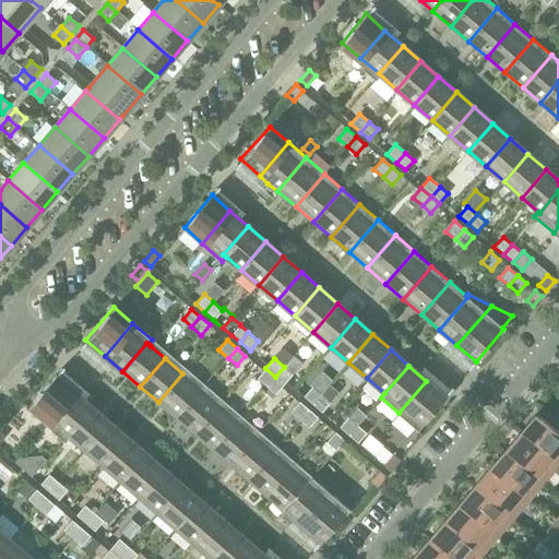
[(292,375),(284,367),(275,377),(284,384),(292,375)]
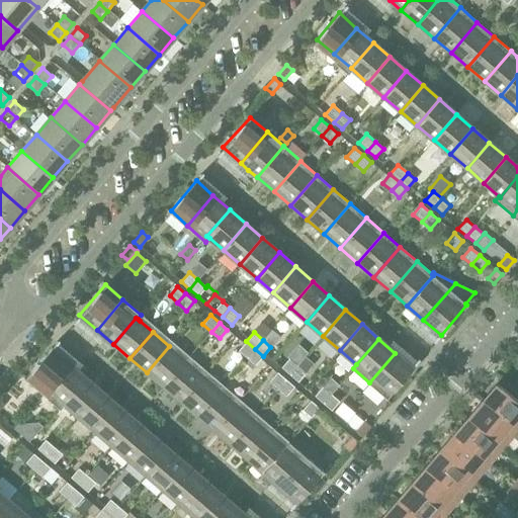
[(238,351),(248,358),(255,349),(246,341),(238,351)]
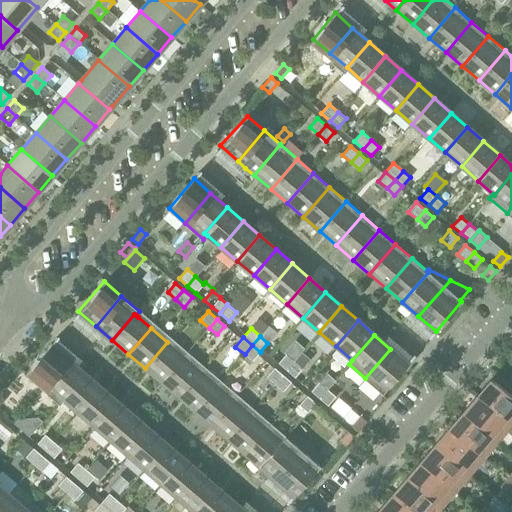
[(145,368),(161,382),(184,356),(167,342),(145,368)]
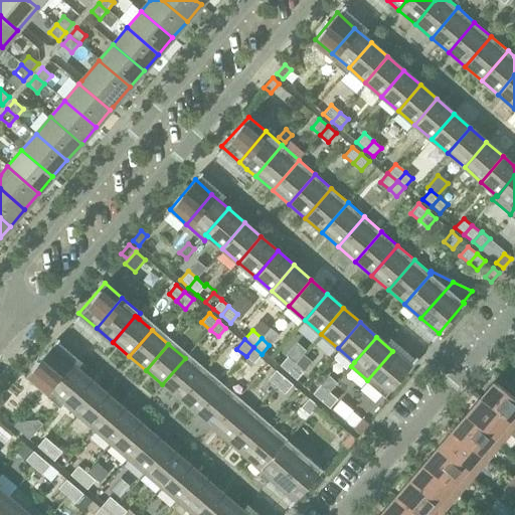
[(24,376),(42,391),(68,361),(50,346),(24,376)]
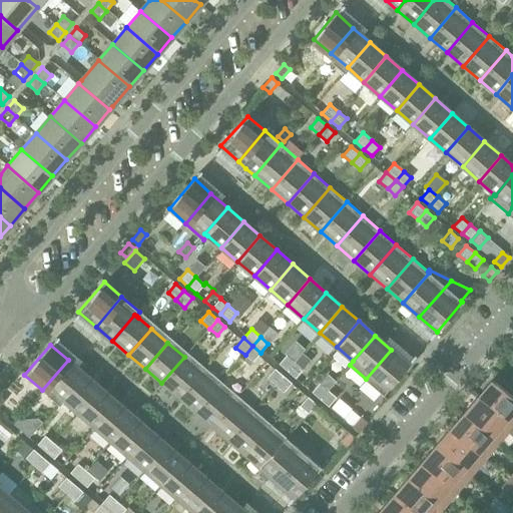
[(252,362),(261,353),(252,346),(245,355),(246,357),(252,362)]
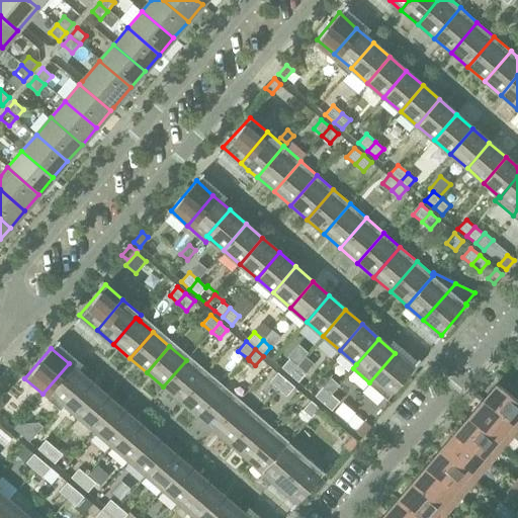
[(387,397),(412,367),(395,353),(369,382),(387,397)]
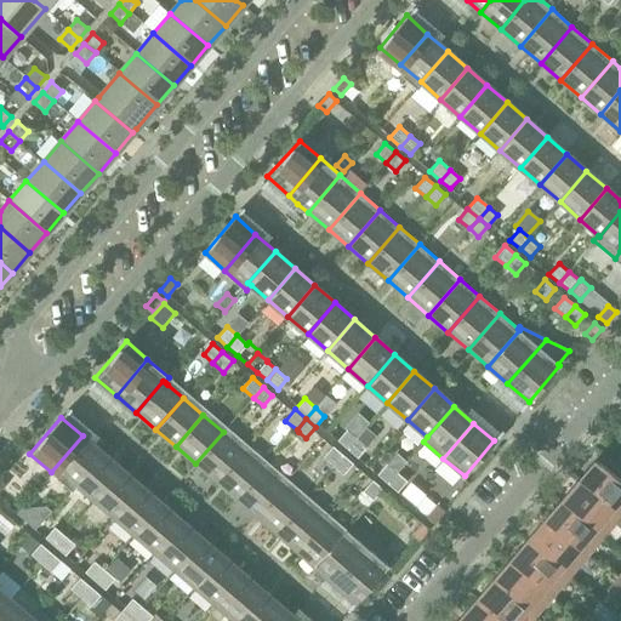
[(337,440),(348,450),(358,439),(347,429),(337,440)]
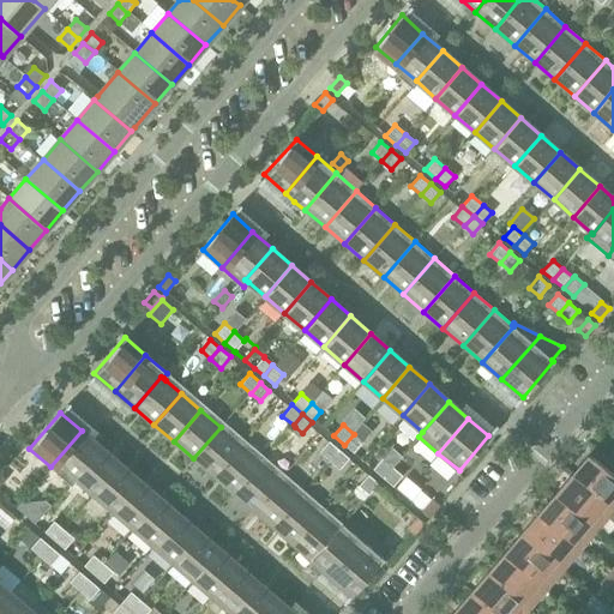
[(193,458),(214,476),(240,445),(221,427),(193,458)]
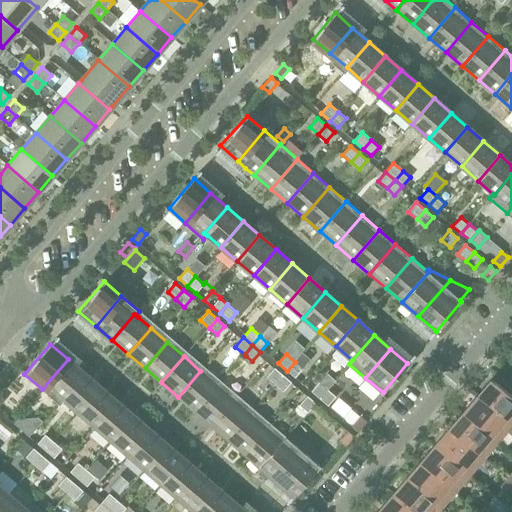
[(246,356),(243,359),(249,364),(252,361),(246,356)]
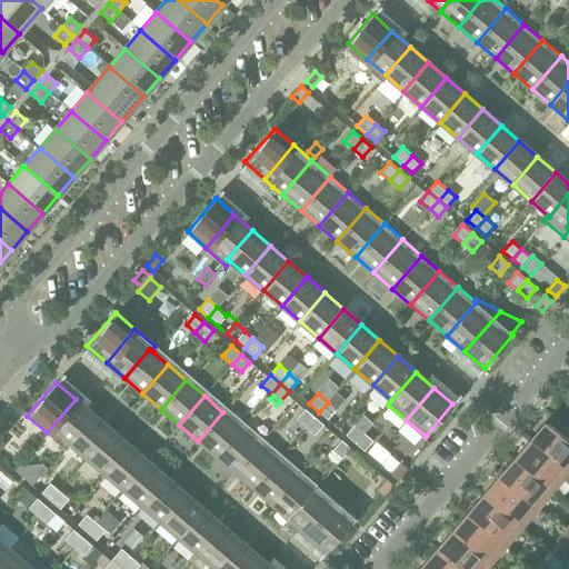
[(93,415),(76,399),(47,432),(66,449),(69,445),(68,443),(93,415)]
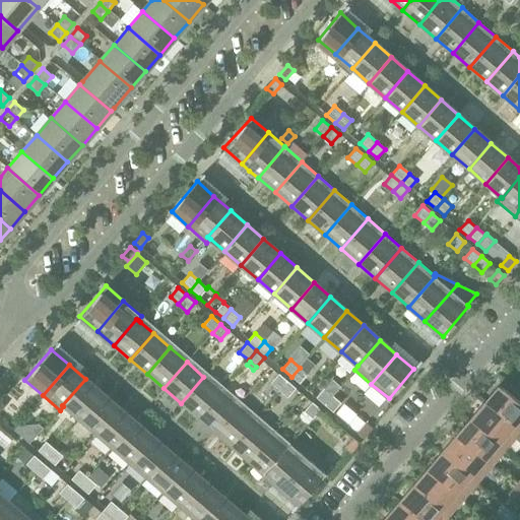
[(307,375),(300,368),(291,377),(300,384),(307,375)]
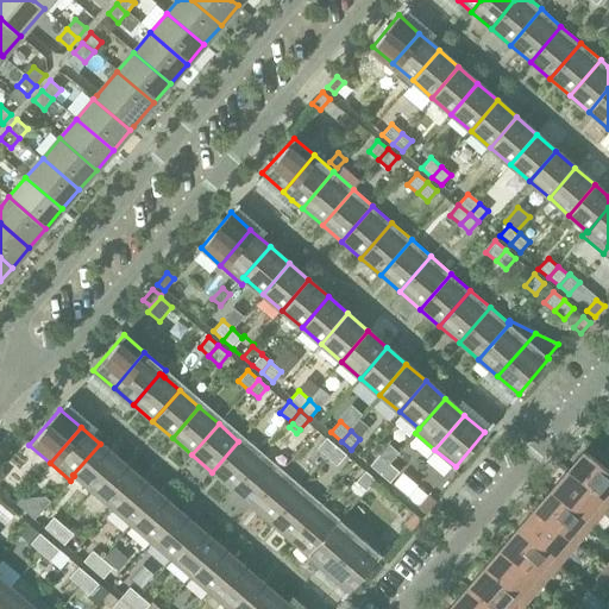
[(316,449),(328,458),(337,447),(326,438),(316,449)]
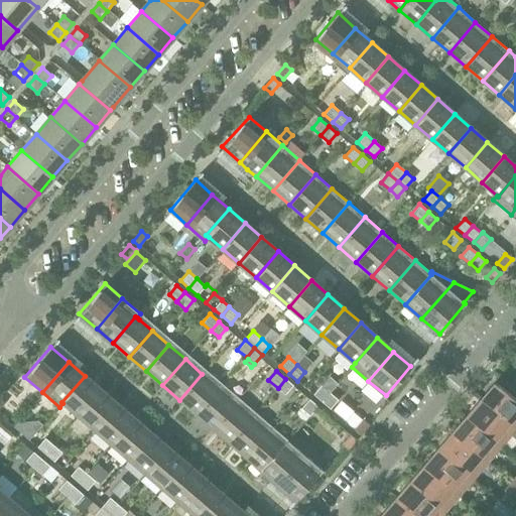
[(179,400),(196,414),(219,388),(202,374),(179,400)]
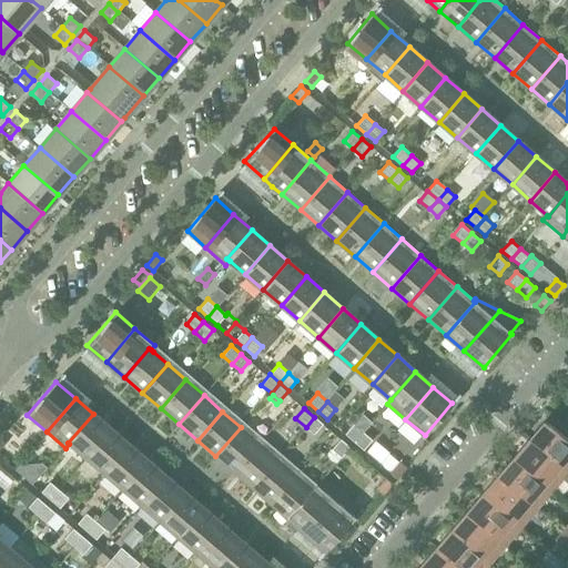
[(68,443),(69,444),(87,458),(111,429),(93,414),(68,443)]
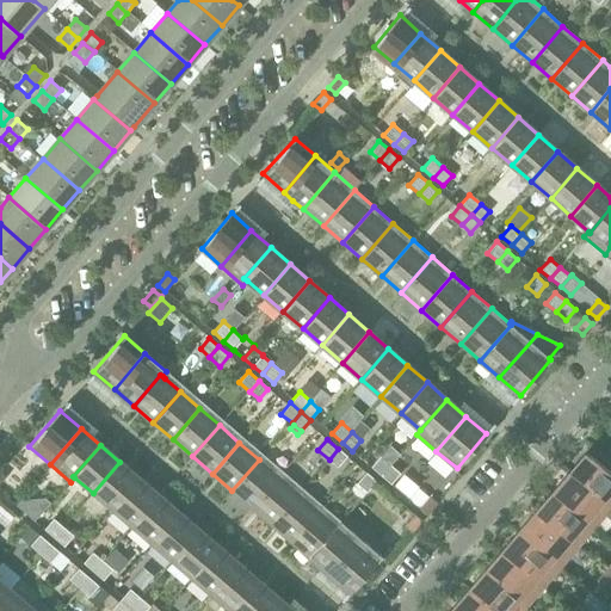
[(347,456),(338,449),(329,460),(338,467),(347,456)]
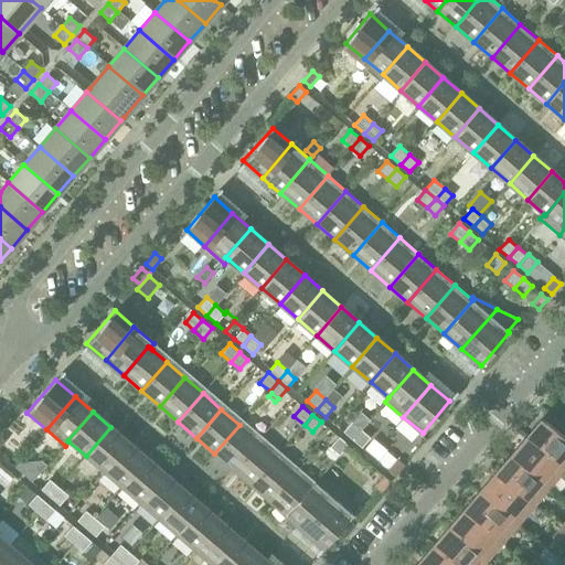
[(564,437),(544,419),(528,439),(563,469),(564,467),(564,437)]
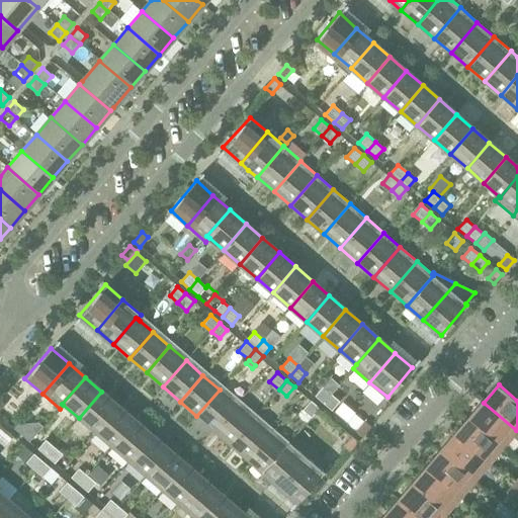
[(315,397),(323,404),(331,395),(322,386),(315,397)]
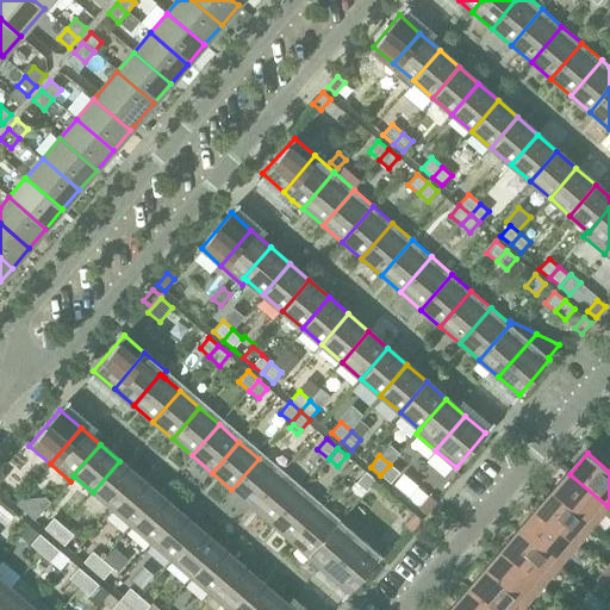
[(231,490),(251,506),(278,475),(259,459),(231,490)]
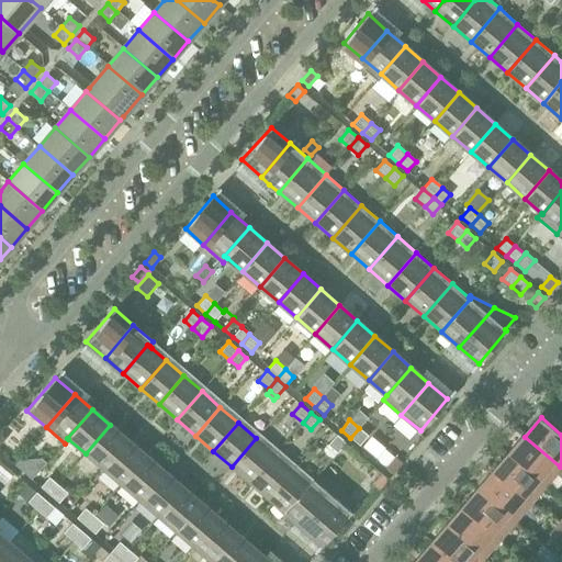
[(128,440),(110,425),(86,453),(103,469),(128,440)]
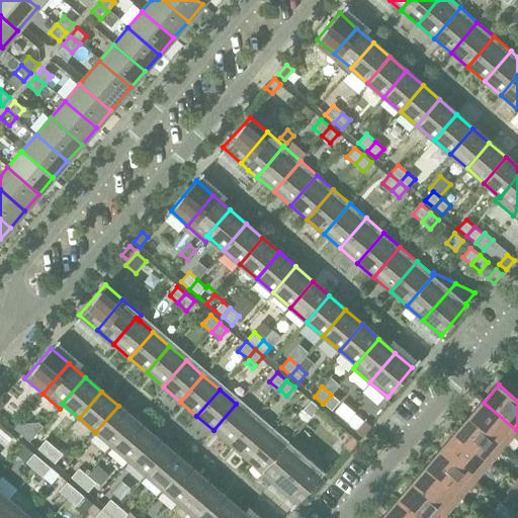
[(339,402),(331,395),(323,404),(331,411),(339,402)]
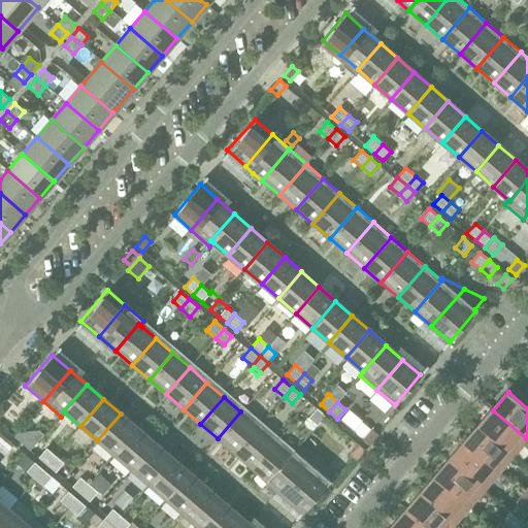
[(325,416),(317,408),(308,418),(317,426),(325,416)]
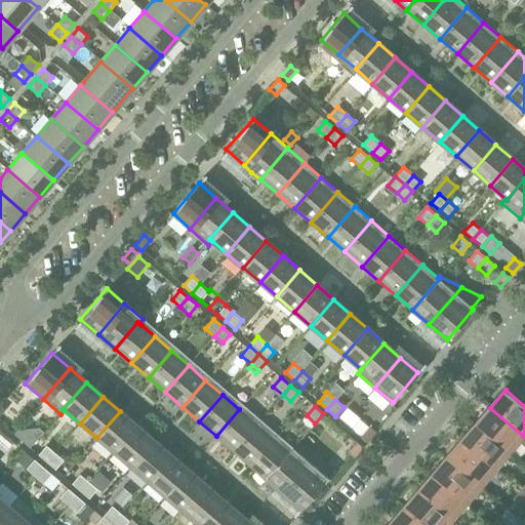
[(490,408),(476,426),(509,453),(519,441),(524,446),(524,451),(524,453),(524,437),(523,436),(490,408)]
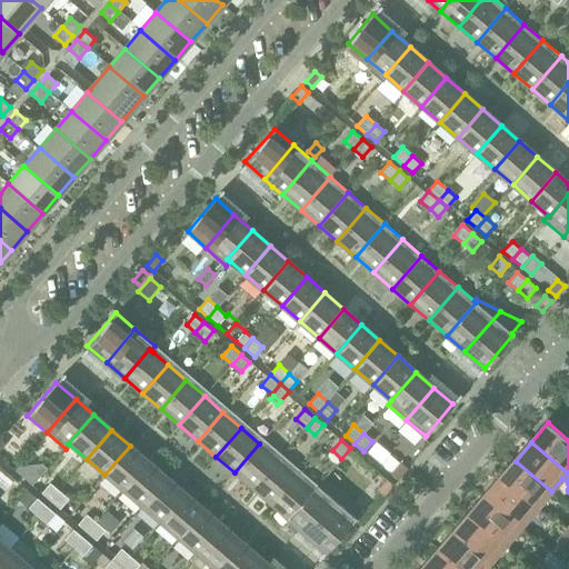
[(235,472),(252,488),(277,459),(259,443),(235,472)]
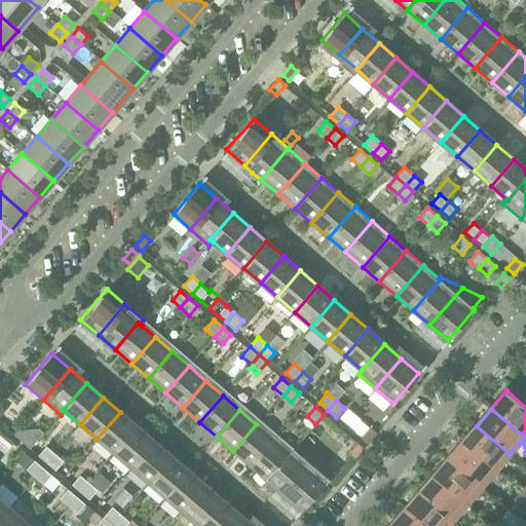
[(137,426),(120,412),(97,439),(114,453),(137,426)]
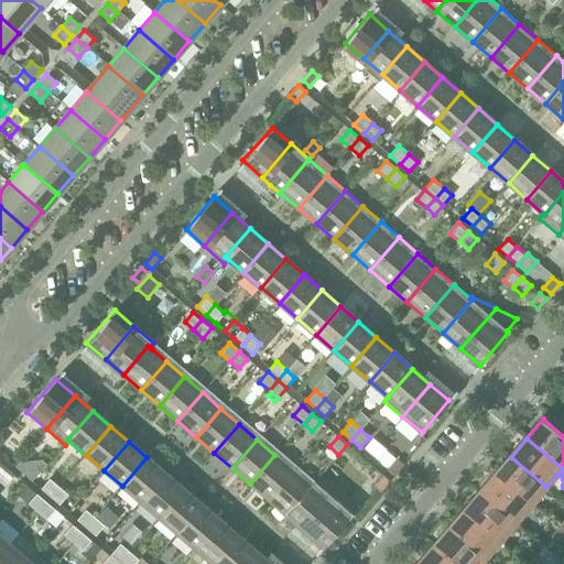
[(386,451),(377,462),(387,470),(396,459),(397,459),(386,451)]
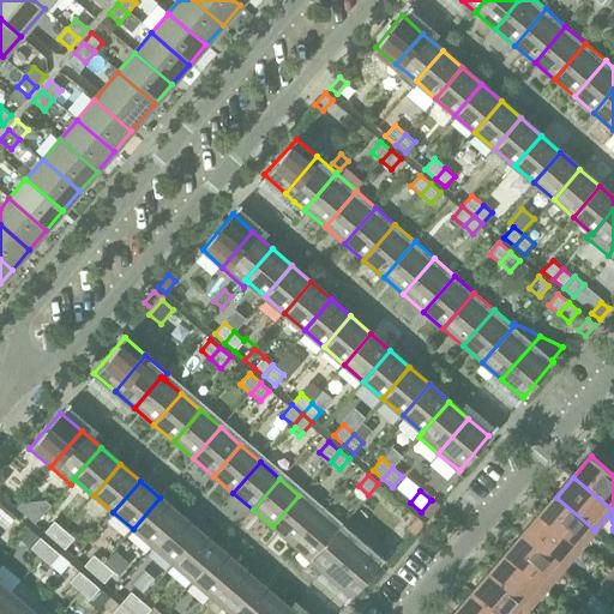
[(272,527),(292,543),(319,512),(299,495),(272,527)]
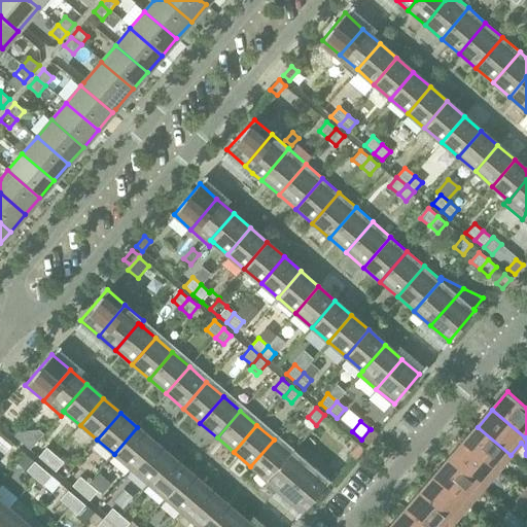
[(114,454),(131,468),(154,442),(137,427),(114,454)]
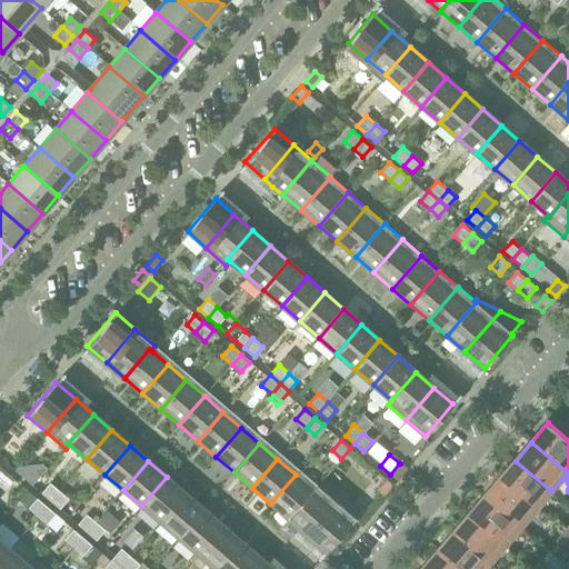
[(516,461),(500,479),(536,509),(551,491),(516,461)]
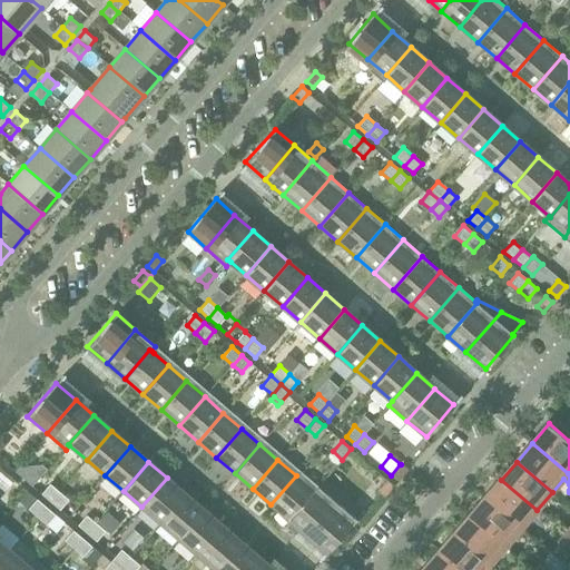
[(400,464),(391,475),(399,481),(408,471),(400,464)]
